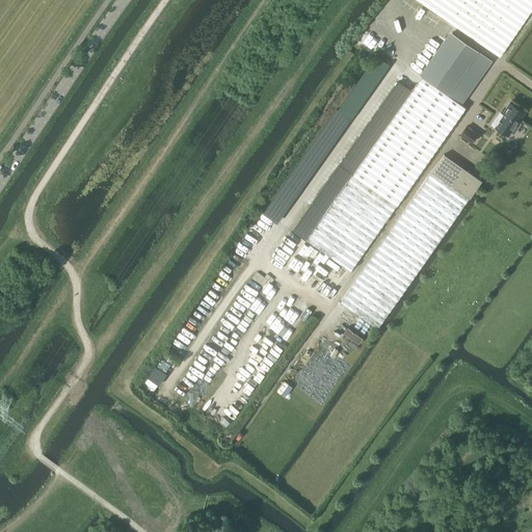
[(354,176),(352,174),(306,239),(348,269),(463,104),(460,102),(473,83),(454,70),(464,55),(469,48),(488,60),(494,51),(500,55),(531,8),(531,0),(419,0),(458,27),(452,36),(428,71),(424,77),(423,77),(354,176)]
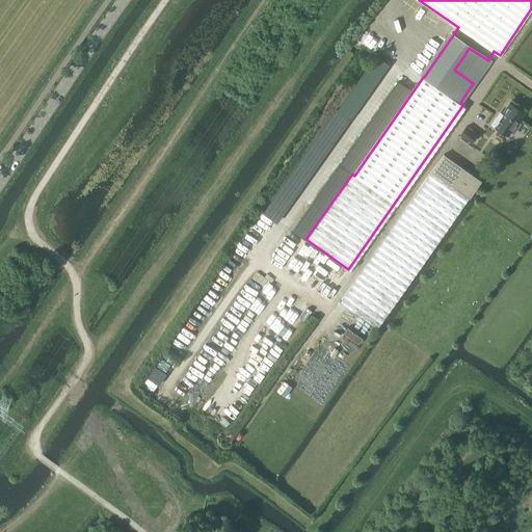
[(390,64),(377,56),(339,110),(351,118),(390,64)]
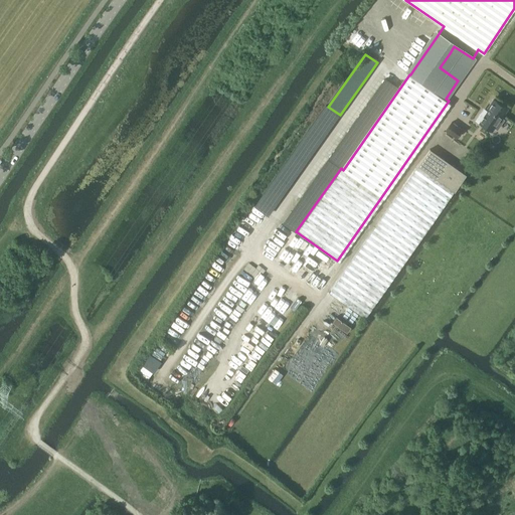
[(507,109),(494,100),(484,113),(482,111),(477,119),(492,130),(494,127),(498,129),(505,119),(501,117),(507,109)]
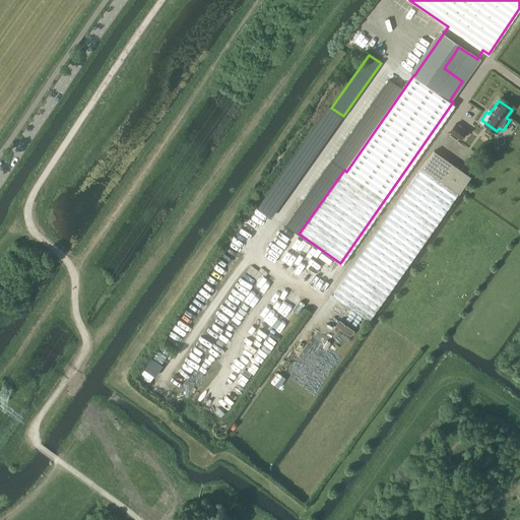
[(448,129),(458,136),(464,128),(454,121),(448,129)]
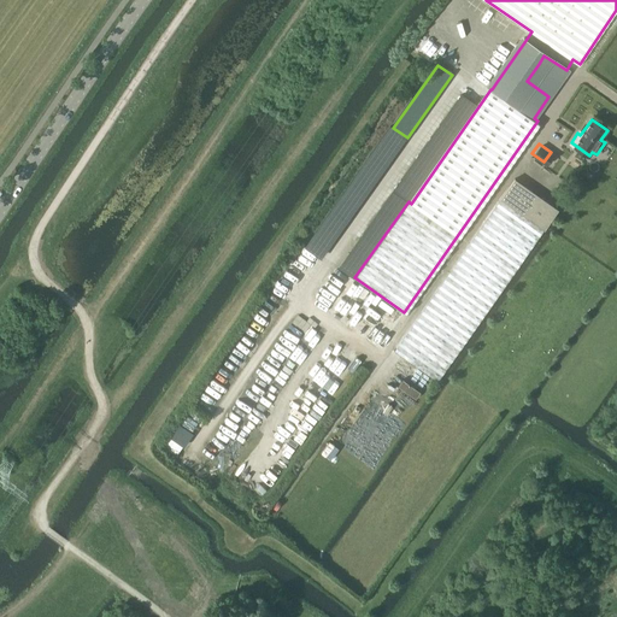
[(515,177),(501,197),(394,350),(438,381),(545,228),(558,209),(515,177)]
